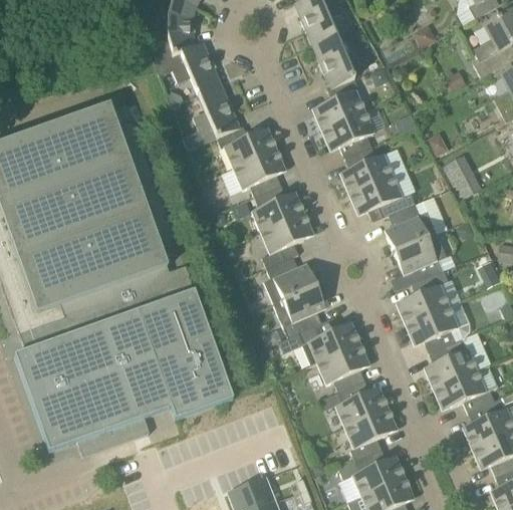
[(192,34),(192,20),(196,7),(177,0),(171,0),(167,17),(167,36),(147,43),(151,54),(155,64),(167,59),(173,56),(181,53),(196,46),(192,34)]
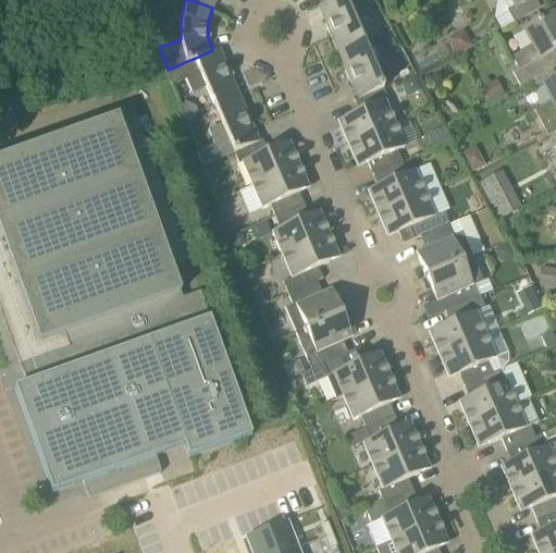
[(347,0),(349,4),(324,15),(325,16),(340,50),(365,39),(356,20),(370,14),(366,2),(370,0),(347,0)]
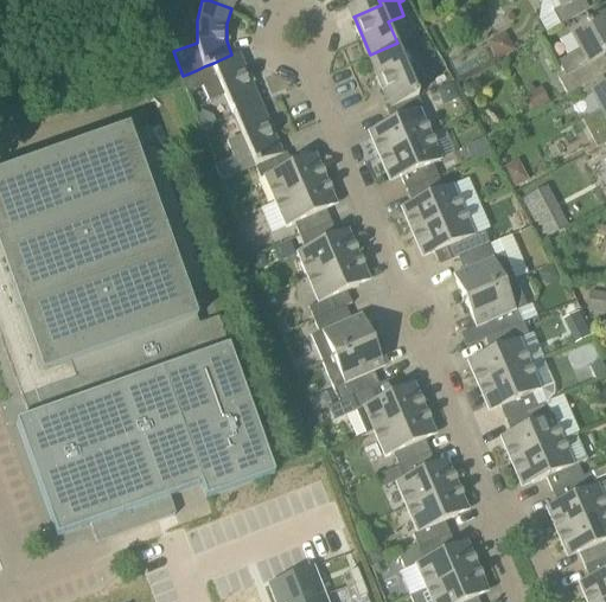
[(542,0),(555,0),(560,7),(555,10),(562,21),(597,4),(595,2),(589,6),(586,0),(542,0)]
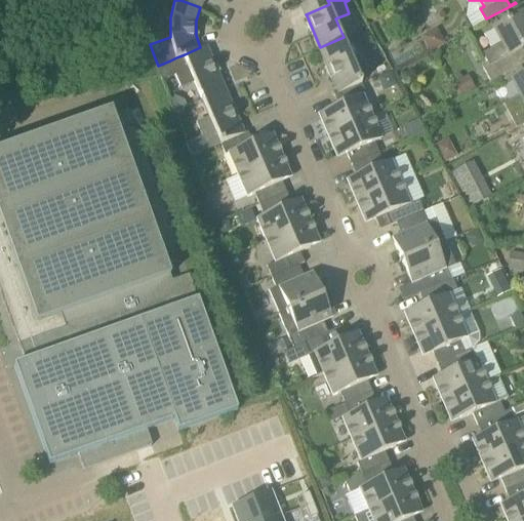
[(500,76),(522,64),(523,63),(523,48),(522,46),(523,45),(523,14),(522,11),(493,28),(501,42),(482,52),(487,61),(481,64),(491,81),(500,76)]
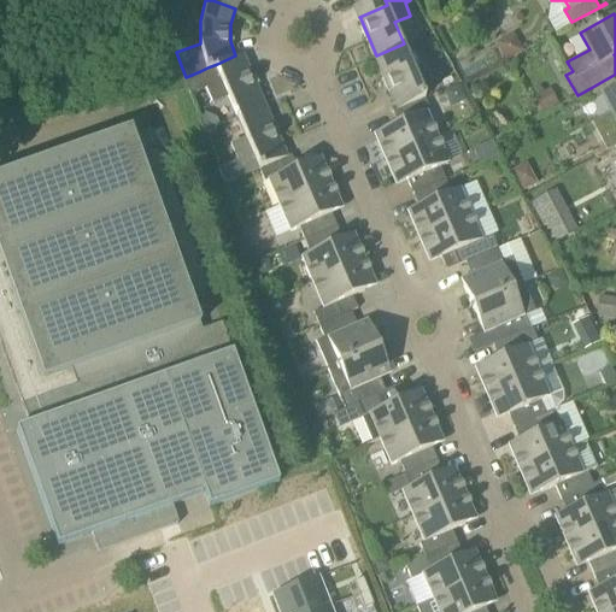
[(505,58),(523,48),(514,31),(496,41),(505,58)]
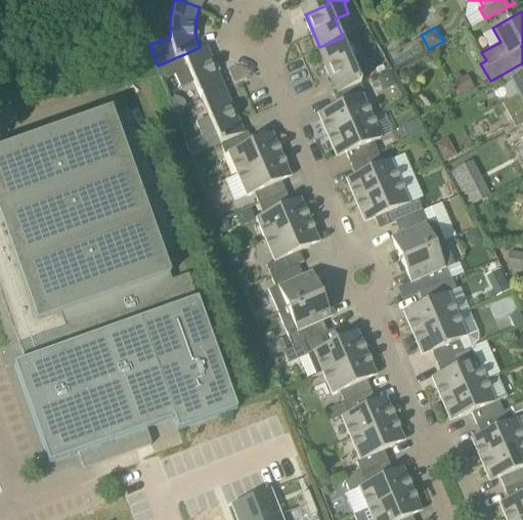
[(338,90),(361,80),(343,37),(319,47),(338,90)]
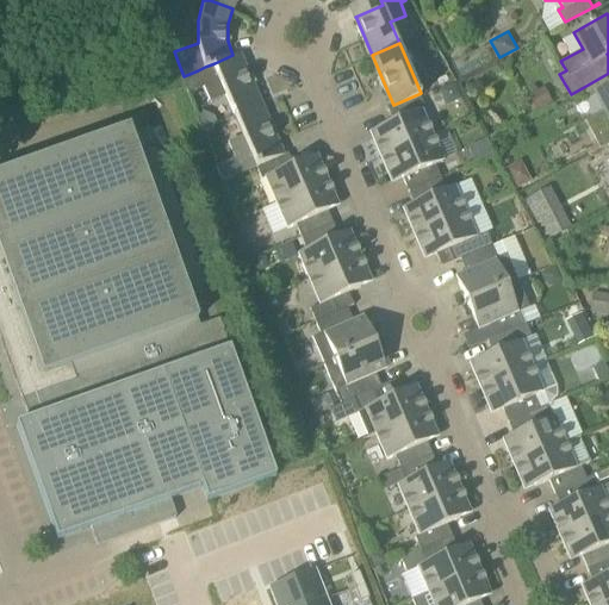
[(198,70),(184,76),(190,91),(205,85),(211,99),(211,100),(227,93),(235,113),(262,101),(247,66),(247,64),(219,76),(215,63),(205,67),(198,70)]
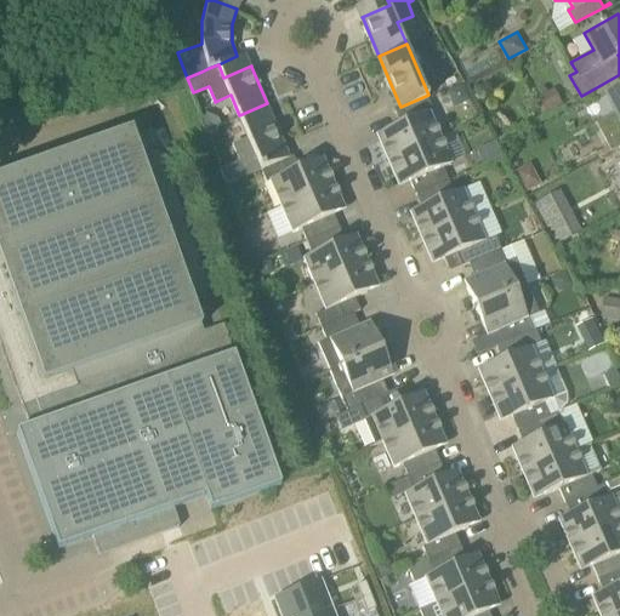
[(613,150),(619,147),(619,79),(618,75),(592,90),(597,100),(606,95),(615,110),(596,121),(613,150)]
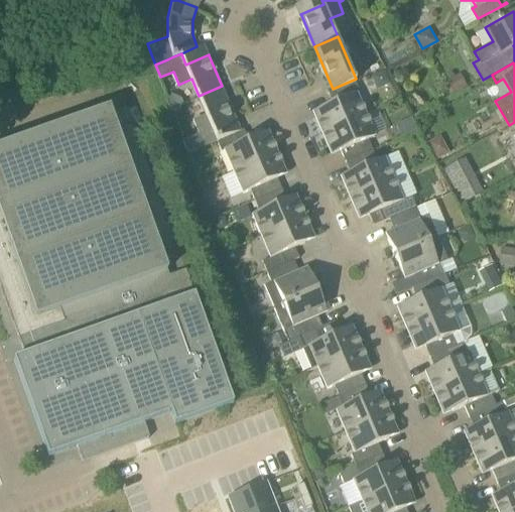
[(468,86),(461,72),(448,78),(455,92),(468,86)]
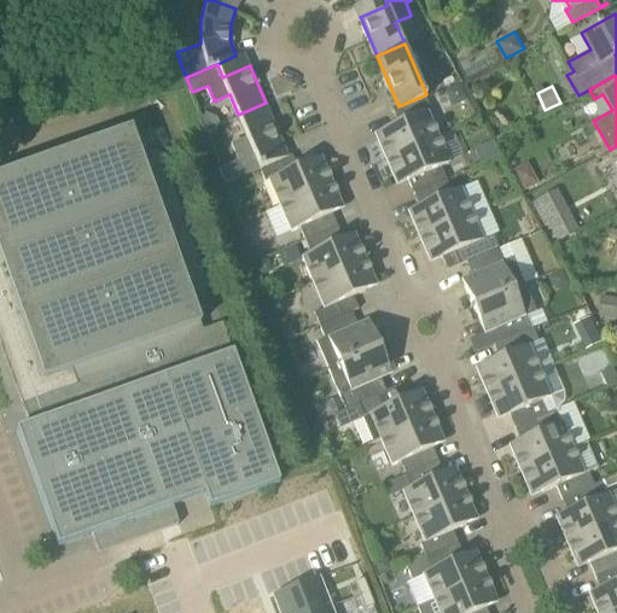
[(390,132),(382,136),(390,156),(438,134),(428,109),(432,107),(426,94),(399,106),(394,109),(400,121),(386,127),(390,132)]
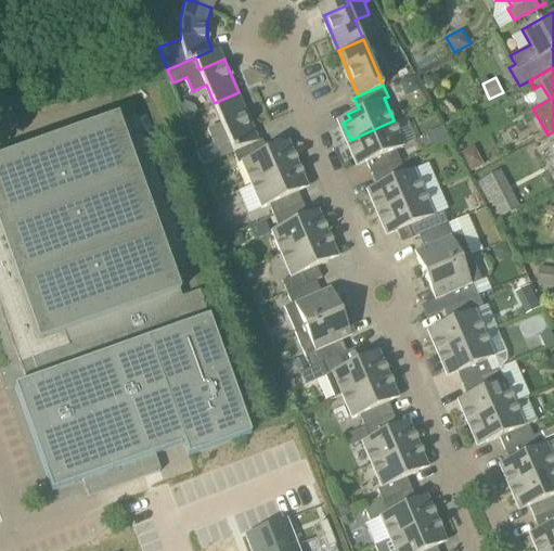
[(259,139),(239,92),(214,103),(221,120),(209,126),(221,154),(234,150),(259,139)]
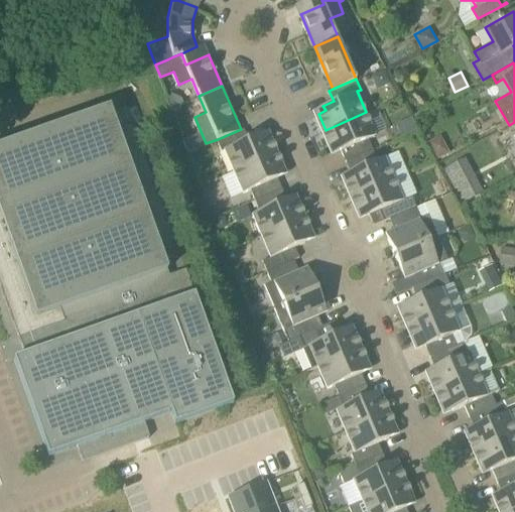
[(176,239),(134,122),(118,128),(110,105),(3,143),(0,133),(0,279),(26,353),(15,357),(49,454),(78,443),(84,459),(150,435),(145,419),(171,410),(175,421),(234,401),(186,268),(173,272),(163,244),(176,239)]
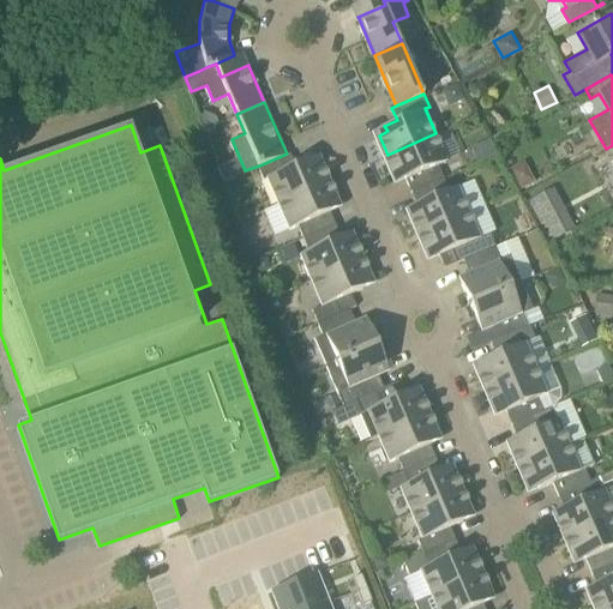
[(436,133),(388,155),(396,175),(404,172),(407,178),(412,190),(444,175),(439,163),(446,160),(436,133)]
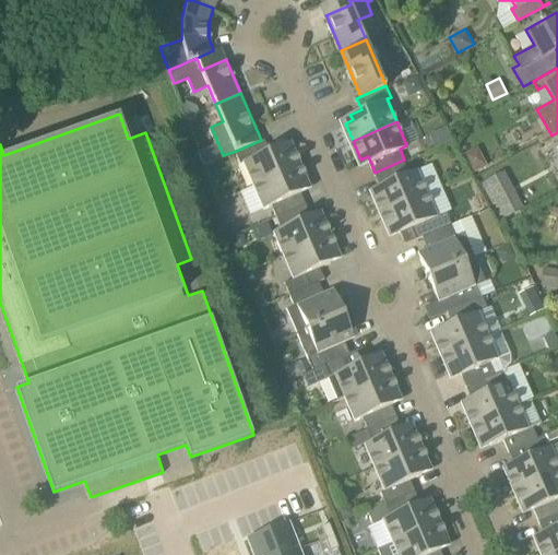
[(447,124),(443,126),(450,139),(453,138),(447,124)]
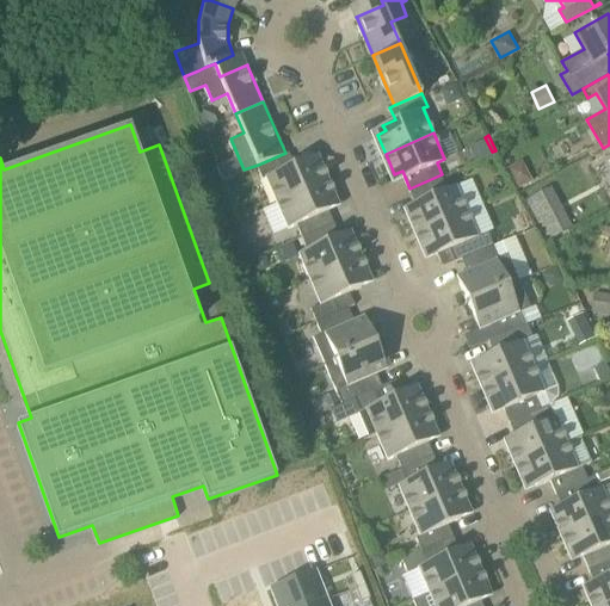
[(285,153),(258,165),(263,177),(267,175),(270,183),(278,199),(326,179),(318,160),(309,164),(307,158),(295,162),(289,150),(285,153)]
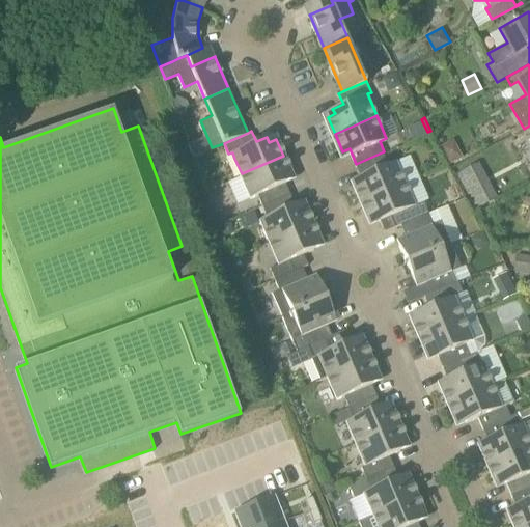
[(453,137),(441,144),(451,163),(464,156),(453,137)]
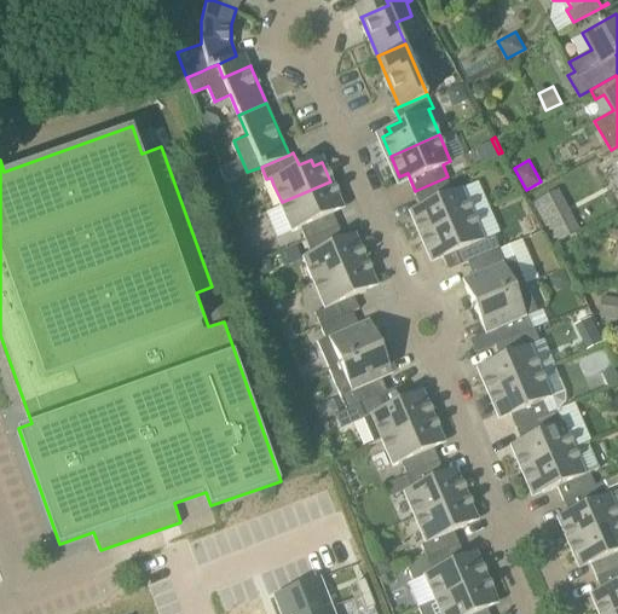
[(423,210),(415,214),(423,233),(473,212),(474,212),(463,185),(461,186),(454,190),(448,177),(415,191),(421,203),(423,210)]
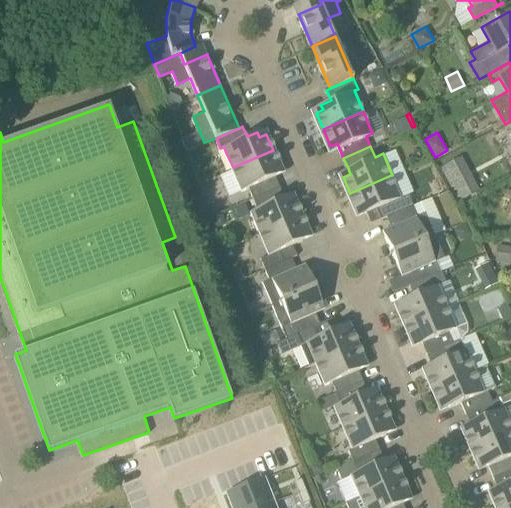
[(273,150),(233,167),(242,189),(250,186),(254,196),(280,185),(276,175),(275,173),(273,170),(280,167),(273,150)]
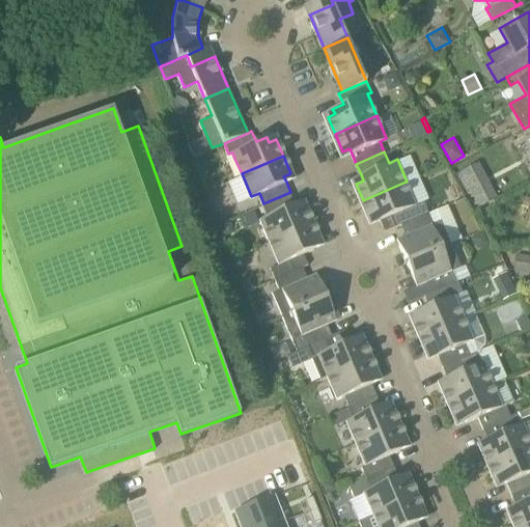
[(406,182),(363,200),(370,218),(378,215),(381,219),(391,215),(395,225),(401,223),(429,211),(424,199),(416,202),(407,182),(406,182)]
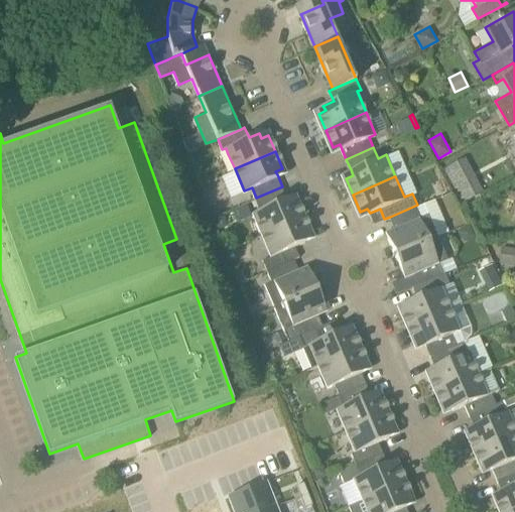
[(476,176),(456,187),(463,202),(484,190),(476,176)]
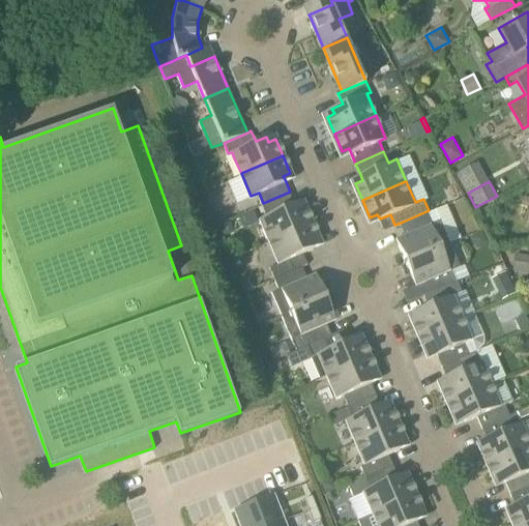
[(268,214),(260,217),(269,240),(312,222),(304,205),(297,208),(295,203),(290,192),(263,203),(268,214)]
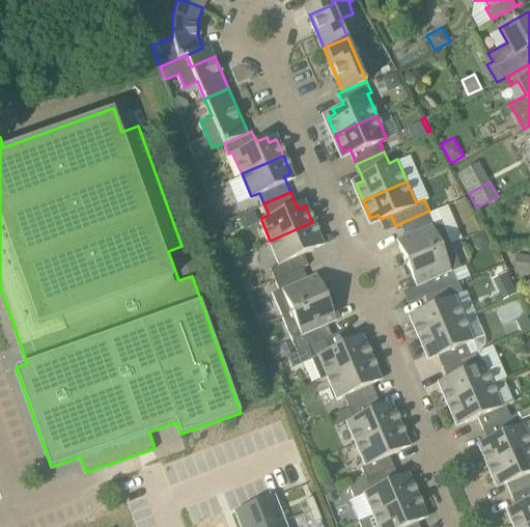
[(451,243),(441,219),(434,222),(429,211),(401,223),(409,240),(399,244),(407,261),(451,243)]
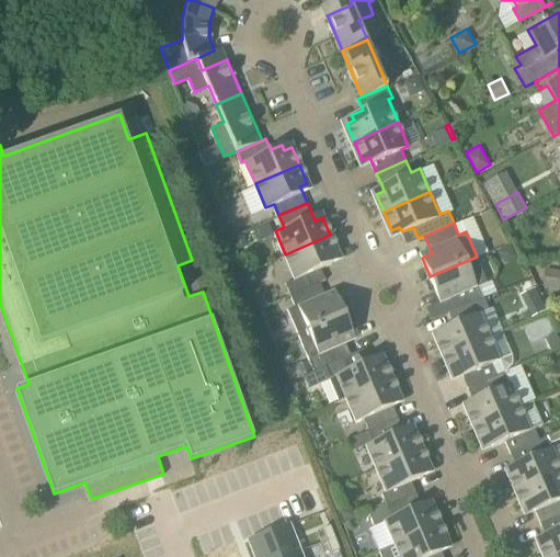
[(244,235),(235,239),(239,248),(248,245),(244,235)]
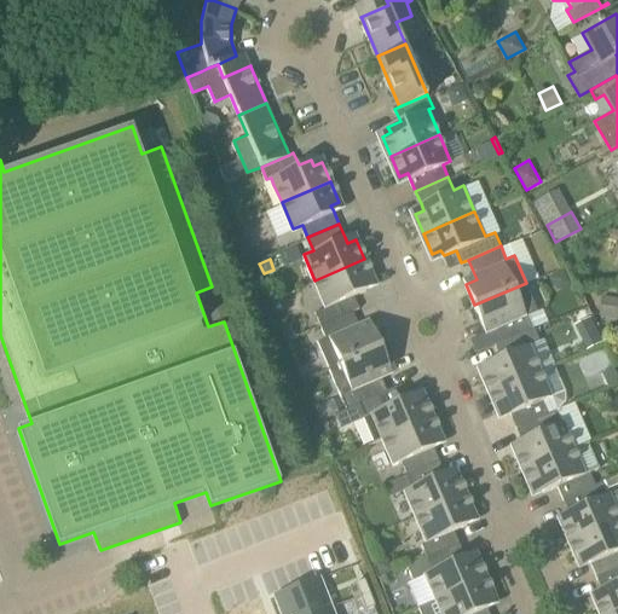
[(364,259),(315,281),(325,305),(316,310),(321,323),(353,310),(359,307),(354,294),(367,289),(364,283),(373,279),(364,259)]
